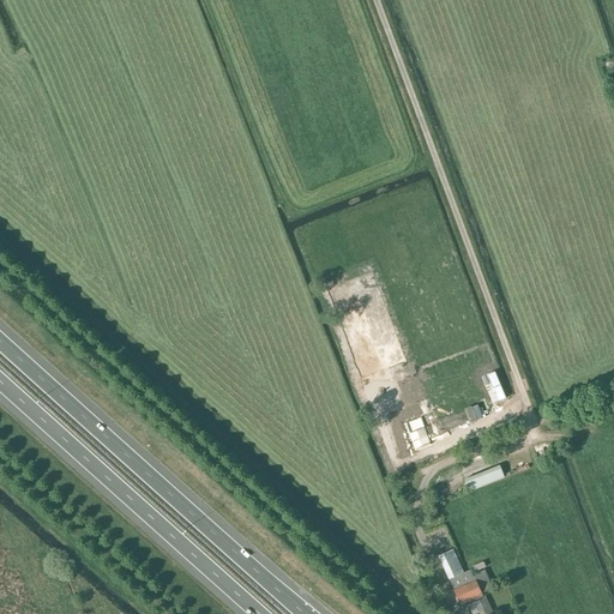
[(321,294),(342,287),(347,284),(345,278),(320,287),(321,294)]
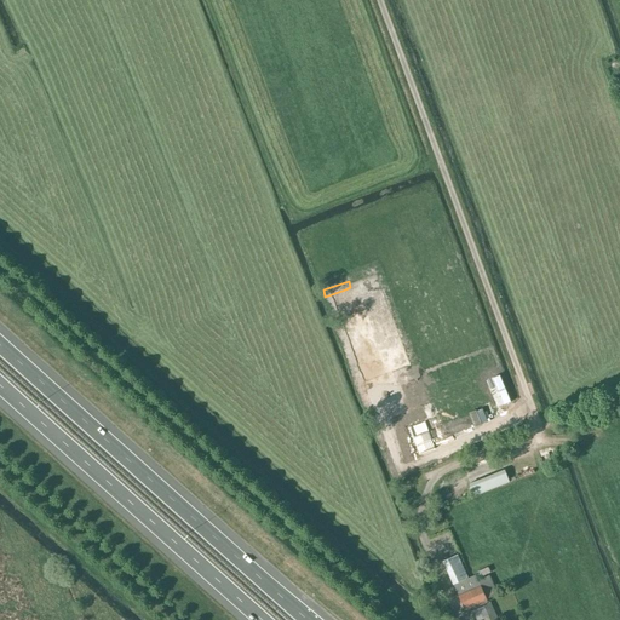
[(384,375),(382,369),(378,359),(357,366),(366,390),(369,390),(372,399),(384,394),(378,378),(384,375)]
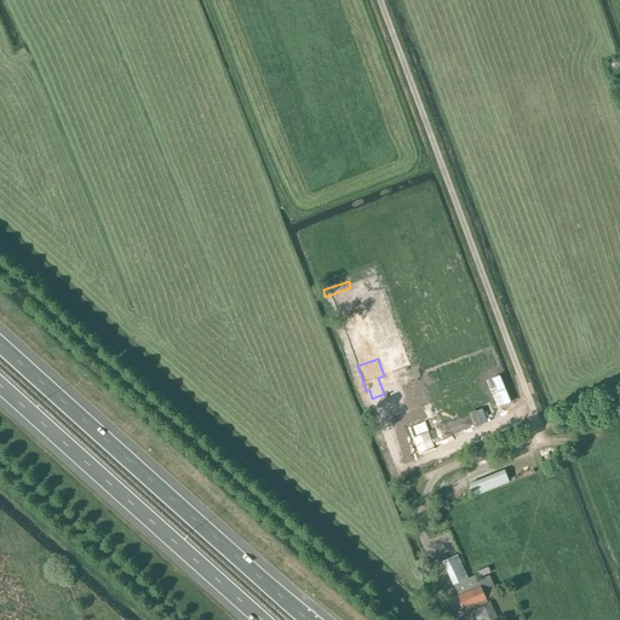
[(420,458),(436,452),(426,424),(411,430),(420,458)]
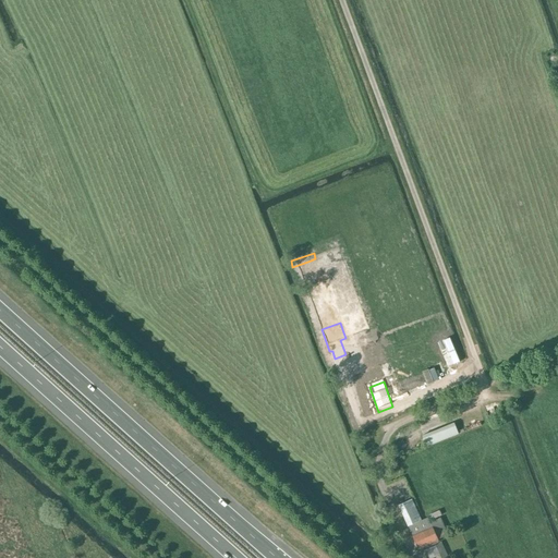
[(426,448),(459,436),(455,424),(422,437),(426,448)]
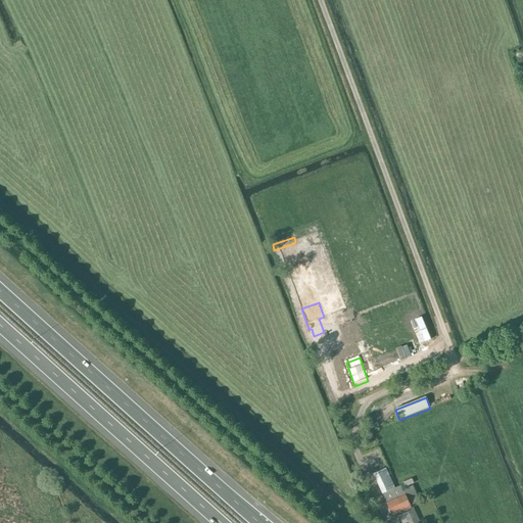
[(392,514),(411,506),(411,505),(420,502),(413,485),(403,489),(401,485),(395,487),(386,468),(374,473),(392,514)]
